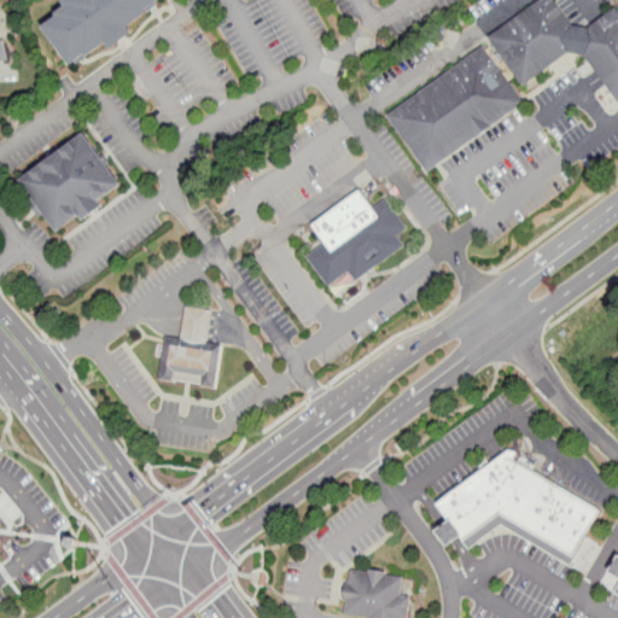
[(157,1),(156,0),(60,0),(57,4),(59,9),(50,16),(51,18),(36,29),(65,68),(80,56),(82,59),(103,45),(106,51),(129,34),(124,29),(144,15),(143,12),(157,1)]
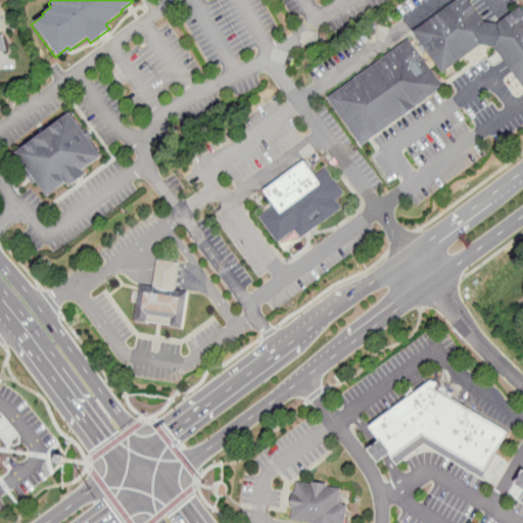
[(484,24),(467,0),(457,0),(412,34),(441,75),(481,46),(484,24)]
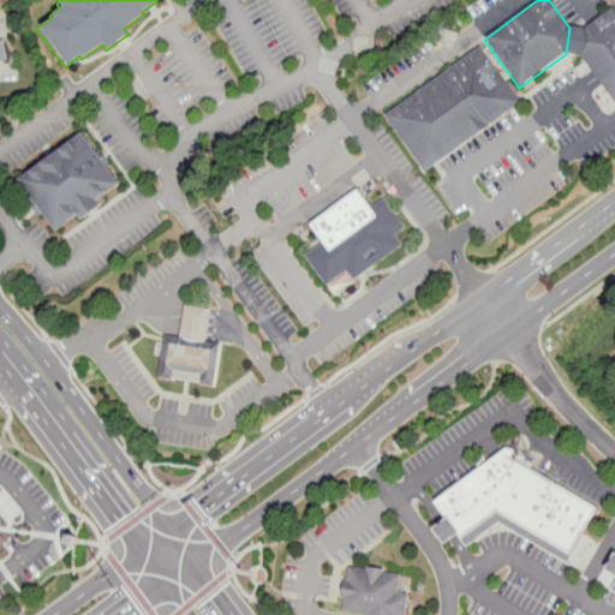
[(584,30),(580,57),(614,103),(614,16),(610,10),(584,30)]
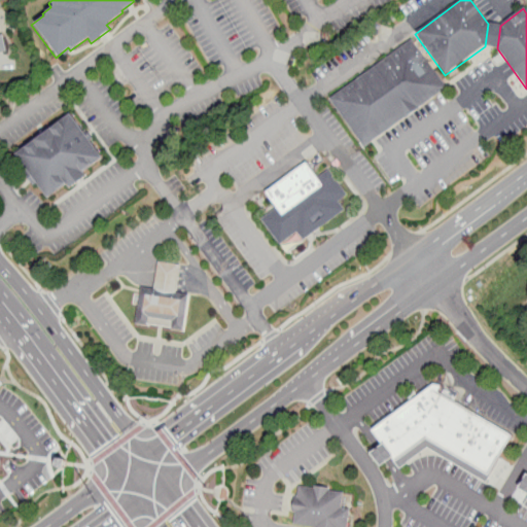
[(500,26),(488,24),(485,46),(497,48),(500,26)]
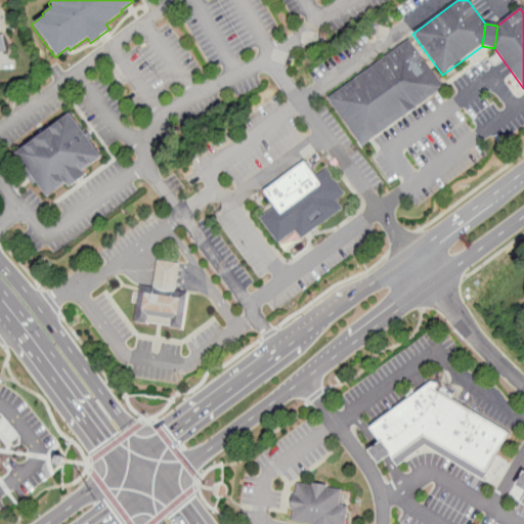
[(0,52),(8,51),(4,33),(0,34),(0,52)]
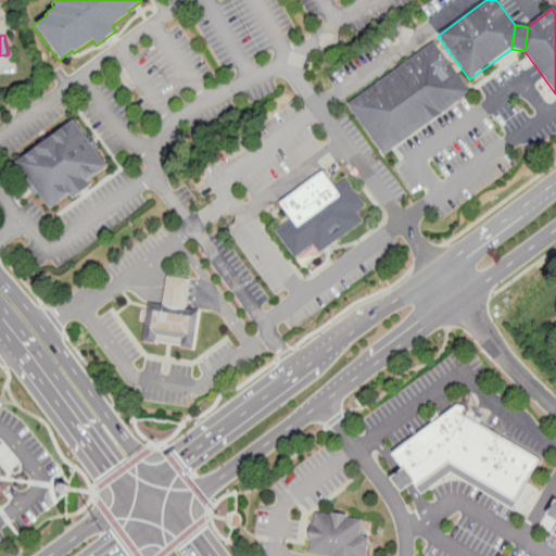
[(439,116),(471,93),(434,42),(402,65),(439,116)]
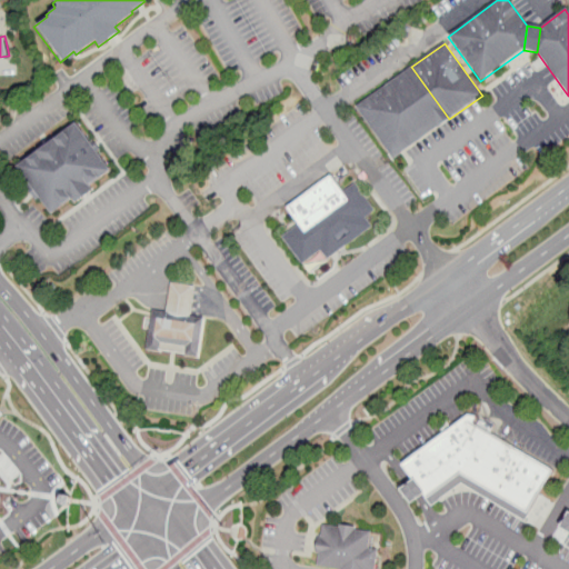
[(411,67),(353,109),(391,161),(449,119),(411,67)]
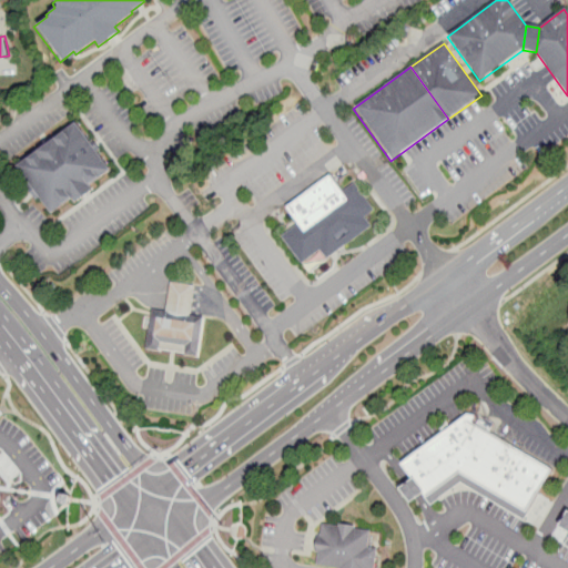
[(107,173),(72,124),(12,169),(47,217),(69,201),(71,205),(89,192),(85,188),(107,173)]
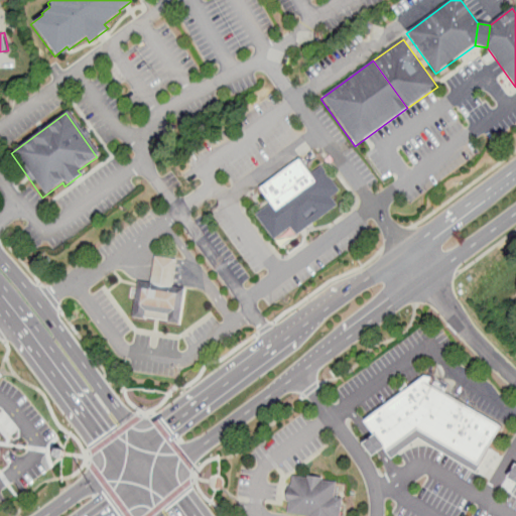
[(337,207),(332,199),(340,192),(321,168),(309,176),(299,161),(260,189),(271,206),(256,217),(273,241),(290,229),(296,236),(337,207)]
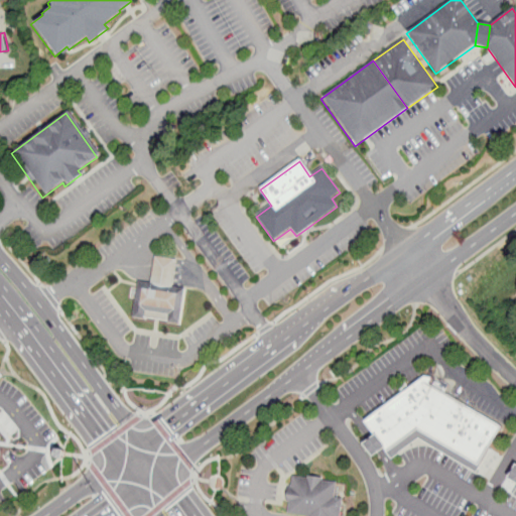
[(170,288),(175,262),(153,259),(149,285),(170,288)]
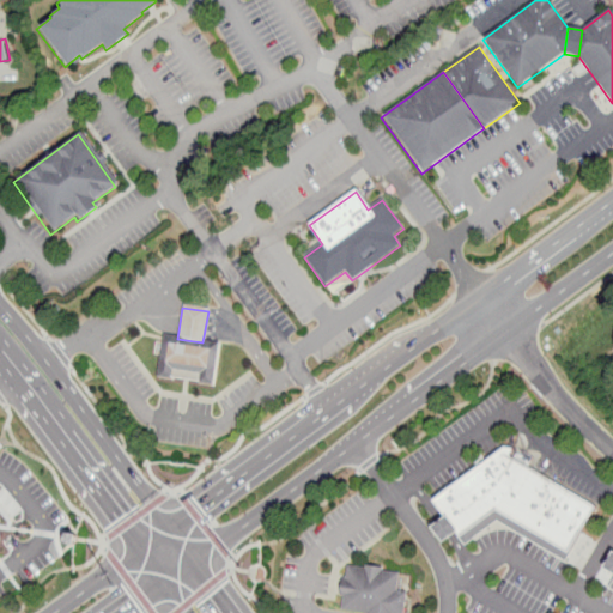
[(159,380),(214,387),(220,345),(202,343),(177,339),(165,338),(159,380)]
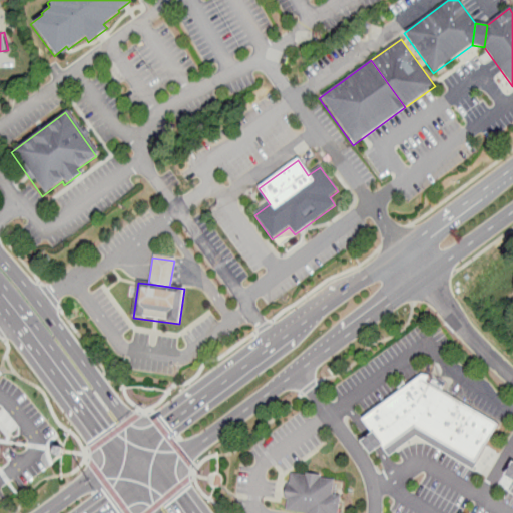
[(474,460),(497,422),(420,376),(362,417),(385,447),(415,425),(474,460)]
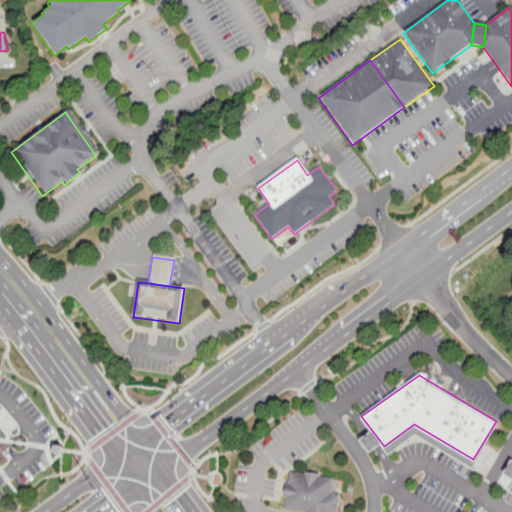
[(65,455),(67,448),(60,447),(58,453),(65,455)]
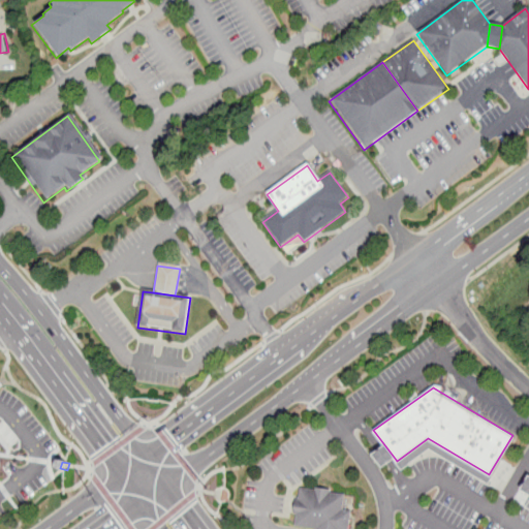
[(316,528),(347,528),(350,510),(343,509),(345,494),(330,492),(330,488),(315,486),(314,490),(300,488),(298,500),(293,499),(292,506),(291,514),(296,515),(294,526),(316,528)]
